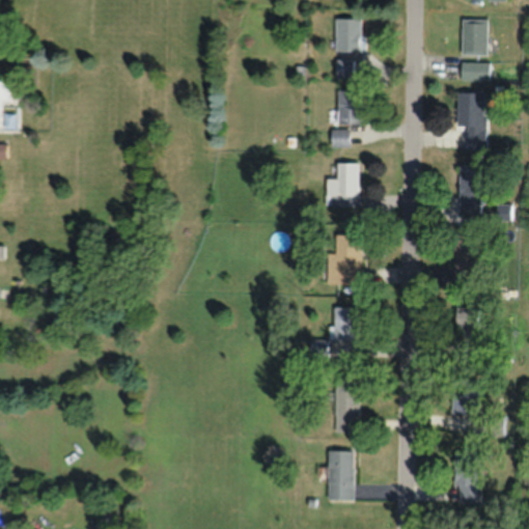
[(362,53),(362,19),(336,19),(336,53),(362,53)]
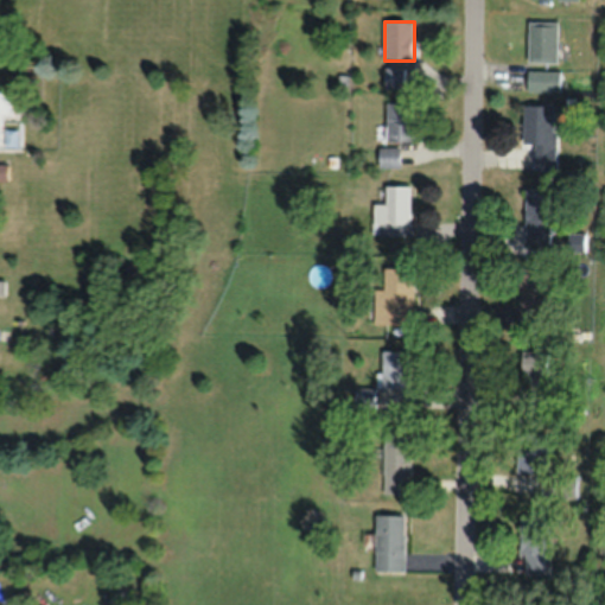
[(559,23),(528,23),(528,64),(559,64),(559,23)]
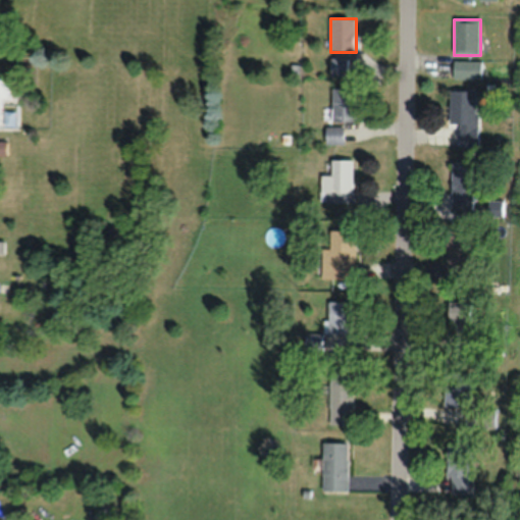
[(349,79),(349,59),(331,59),(331,79),(349,79)]
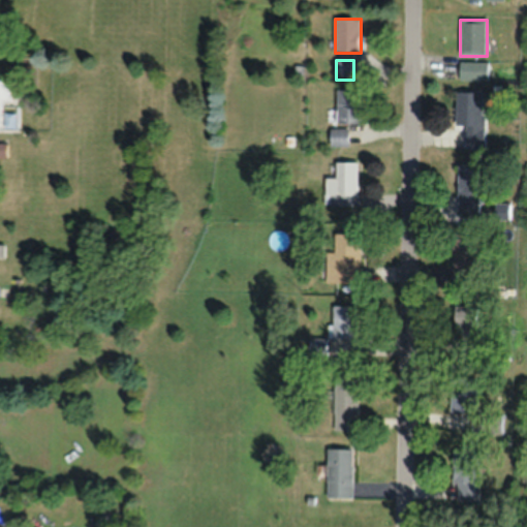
[(490,82),(490,63),(460,63),(460,82),(490,82)]
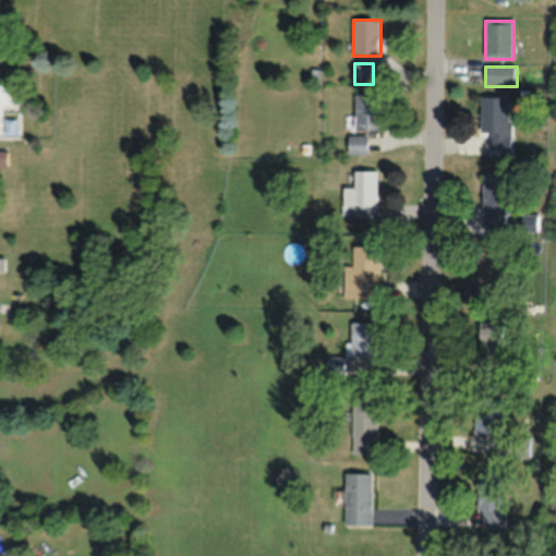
[(13,107),(13,83),(0,83),(0,136),(17,136),(17,120),(4,120),(4,107),(13,107)]
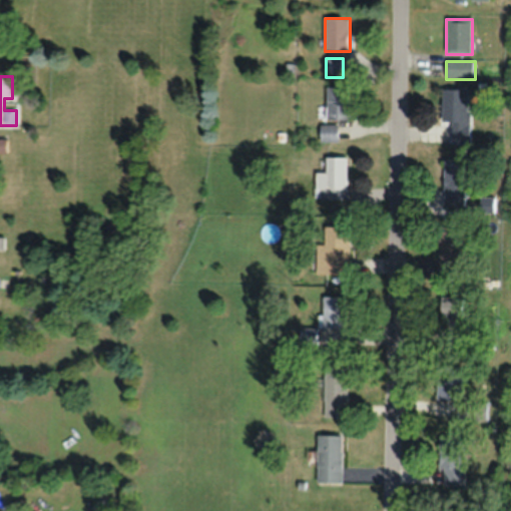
[(352,87),(327,87),(327,121),(352,121),(352,87)]
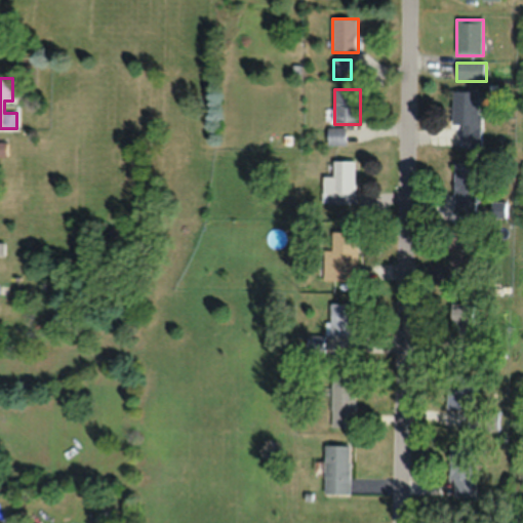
[(481,92),(453,92),(453,147),(481,147),(481,92)]
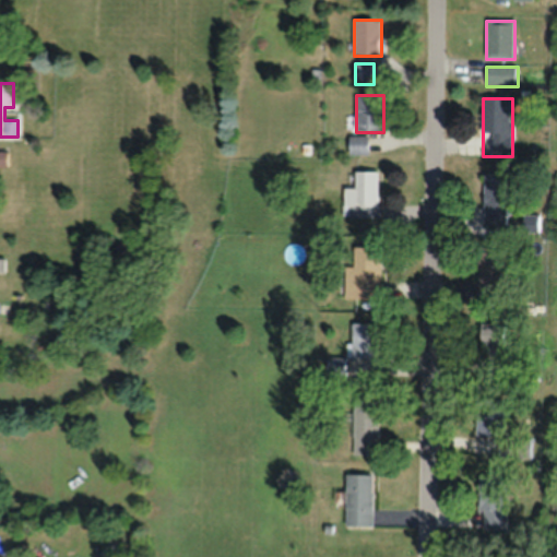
[(368,138),(350,138),(350,155),(368,155),(368,138)]
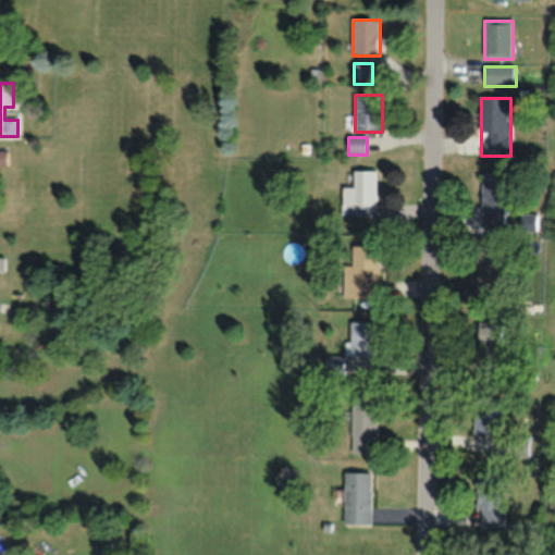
[(344,187),(344,218),(379,218),(379,171),(354,172),(354,187),(344,187)]
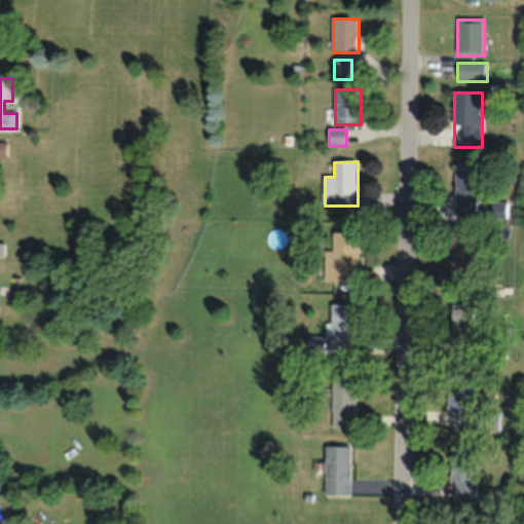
[(478,212),(478,164),(456,164),(456,212),(478,212)]
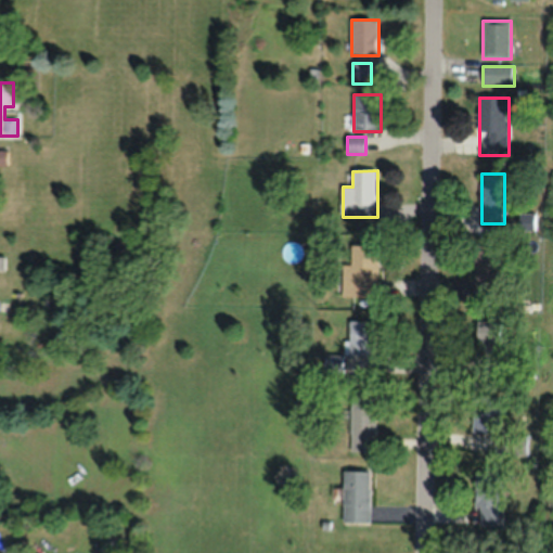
[(476,245),(476,299),(504,299),(504,245),(476,245)]
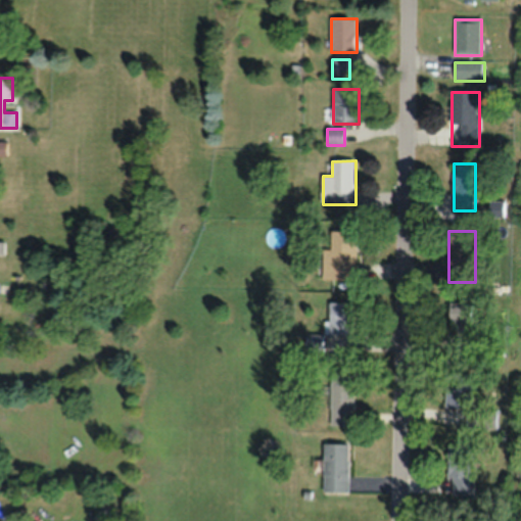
[(357,232),(325,232),(325,281),(357,281),(357,232)]
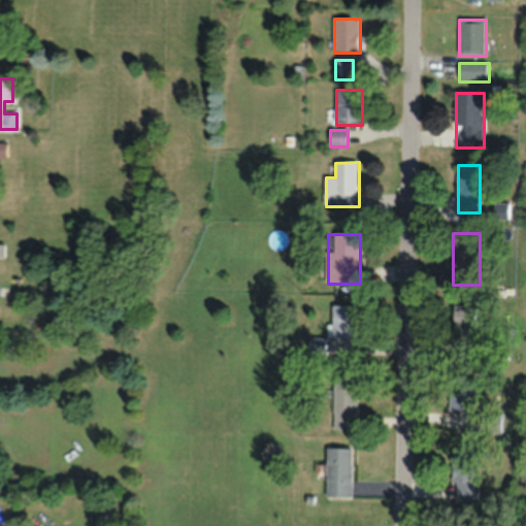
[(332,338),(356,338),(356,306),(332,306),(332,338)]
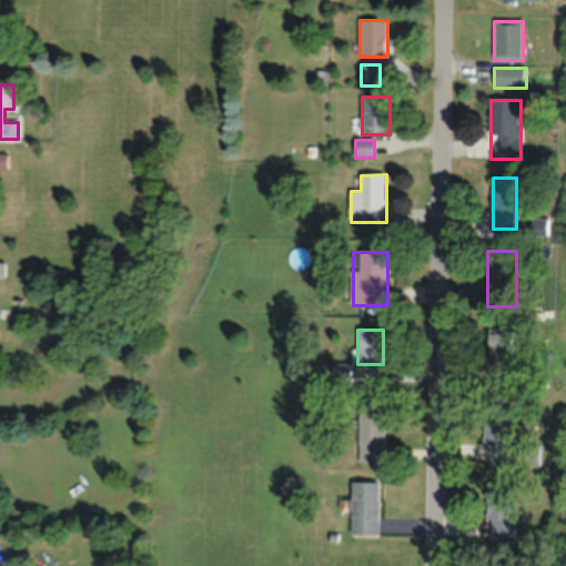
[(515,355),(515,330),(489,330),(489,384),(517,384),(517,355),(515,355)]
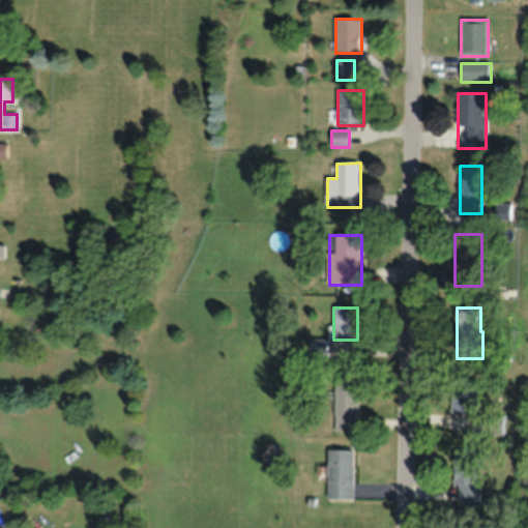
[(311,357),(328,357),(328,341),(311,341),(311,357)]
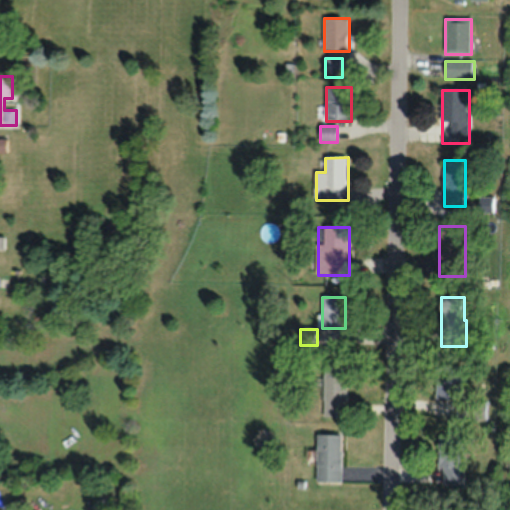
[(346,364),(324,364),(324,401),(346,401),(346,364)]
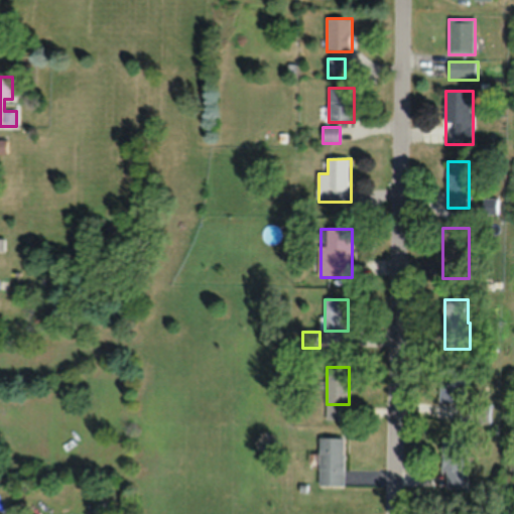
[(439,403),(465,403),(465,371),(439,371),(439,403)]
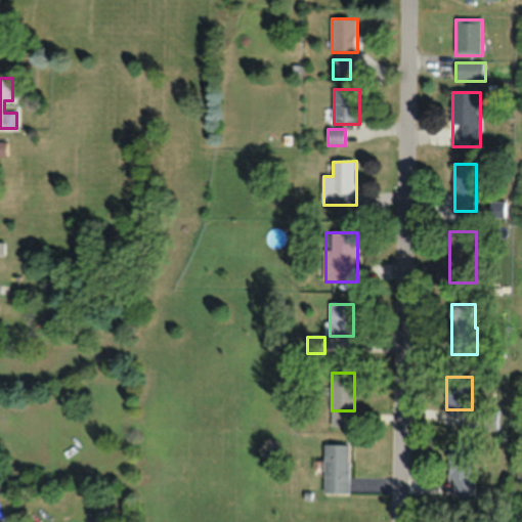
[(324,494),(350,494),(350,446),(324,446),(324,494)]
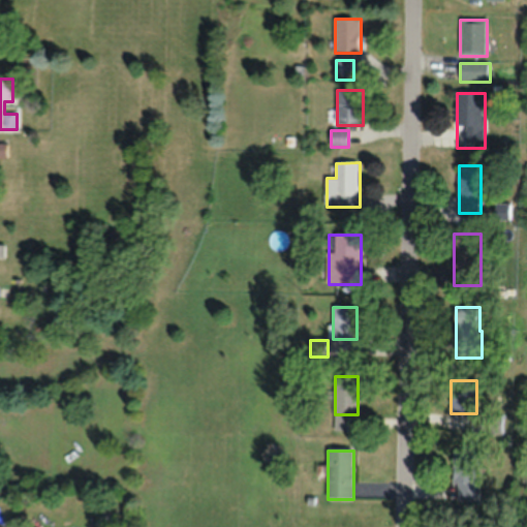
[(459,501),(478,501),(478,453),(454,453),(454,484),(459,484),(459,501)]
